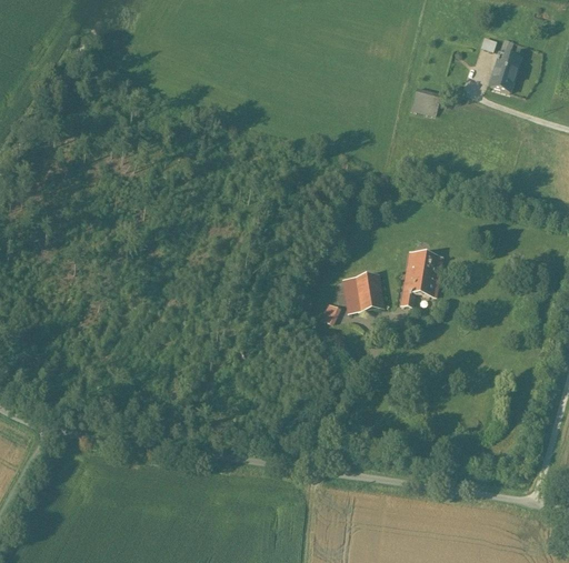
[(492,52),(496,41),(483,37),(479,48),(492,52)]
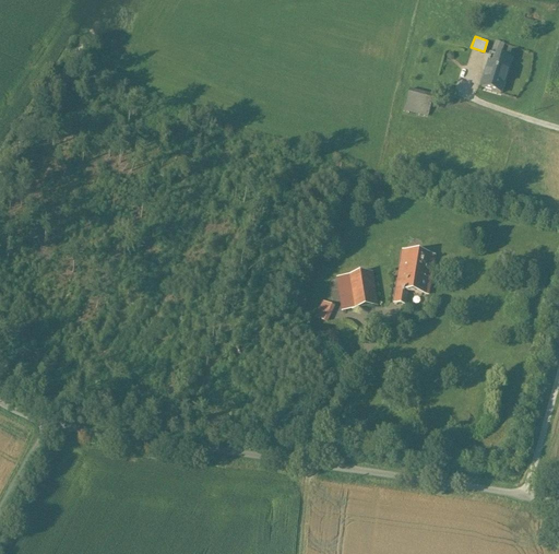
[(507,67),(488,61),(480,85),(499,92),(507,67)]
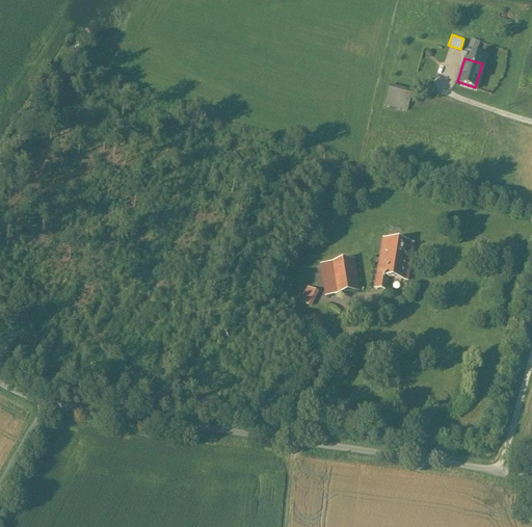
[(411,89),(389,83),(383,102),(406,108),(411,89)]
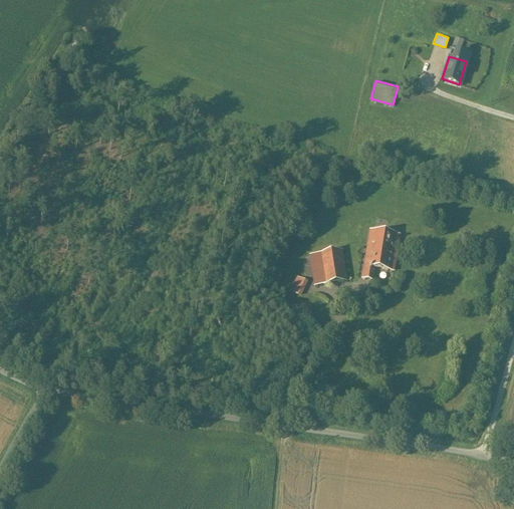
[(398,234),(370,229),(364,264),(374,266),(393,269),(398,234)]
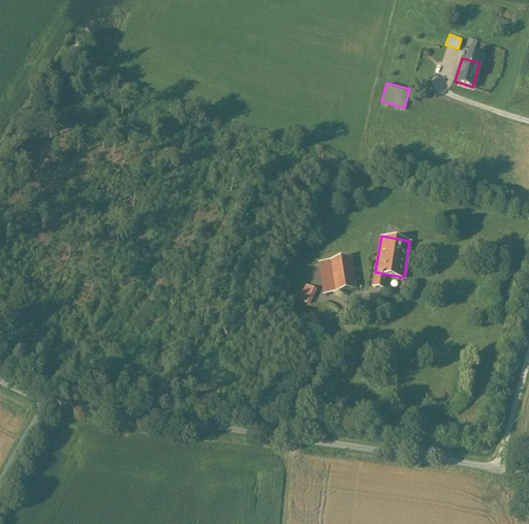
[(351,255),(328,259),(332,284),(333,290),(356,287),(351,255)]
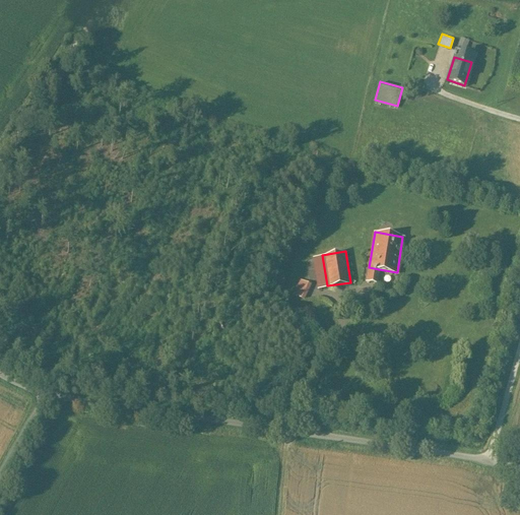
[(379,269),(369,267),(368,276),(378,278),(379,269)]
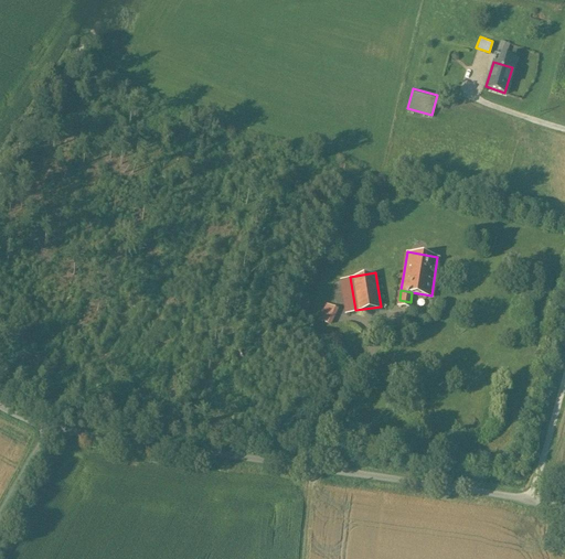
[(324,301),(319,319),(332,323),(338,305),(324,301)]
